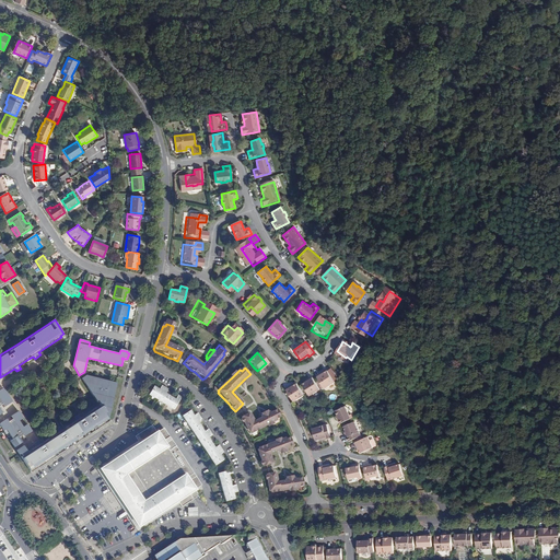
[(328,370),(325,373),(318,377),(326,388),(336,381),(328,370)]
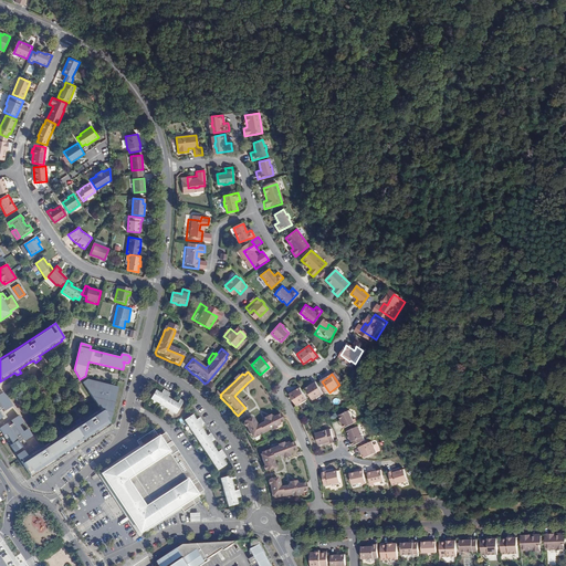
[(17,456),(31,478),(109,426),(108,423),(109,422),(109,420),(118,387),(87,380),(83,383),(98,407),(101,408),(101,410),(92,416),(90,413),(83,417),(85,420),(82,422),(80,419),(75,422),(77,426),(61,436),(59,432),(54,436),(56,439),(45,446),(42,449),(40,446),(34,449),(37,452),(28,458),(23,451),(17,456)]
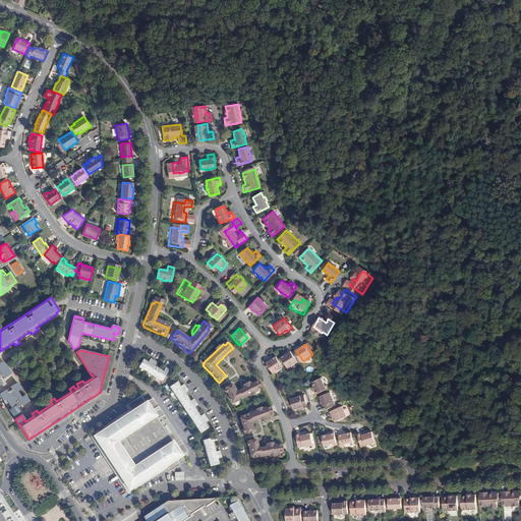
[(229,353),(228,352),(220,360),(221,361),(223,360),(224,361),(229,356),(228,355),(229,353)]
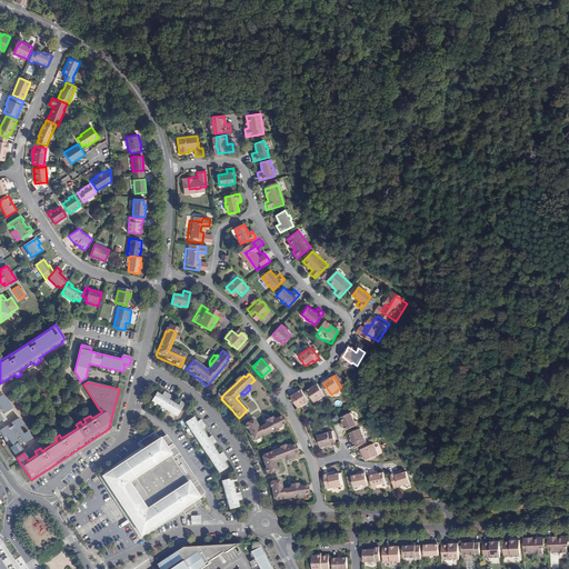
[(316,402),(326,397),(319,385),(312,389),(308,391),(316,402)]
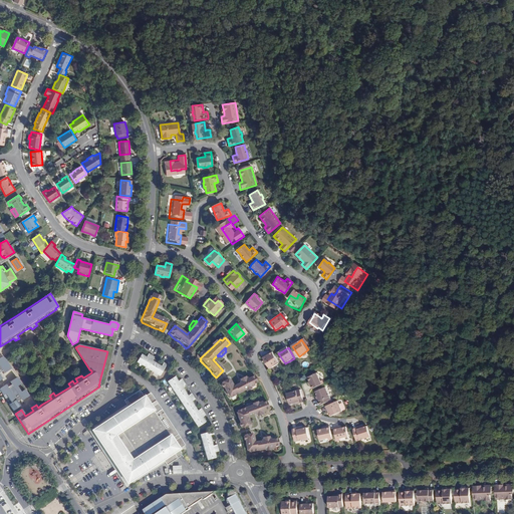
[(270,368),(279,362),(272,351),(269,353),(263,357),(270,368)]
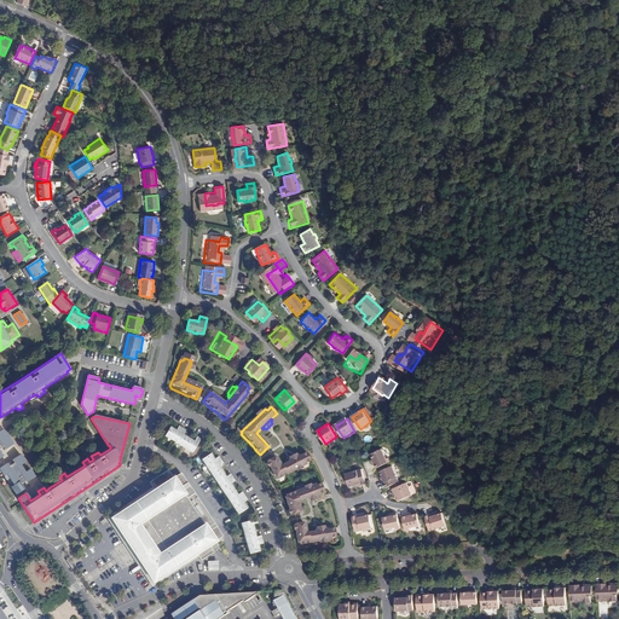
[(177,431),(171,427),(165,437),(192,453),(201,439),(197,437),(194,441),(183,434),(186,431),(179,426),(177,431)]
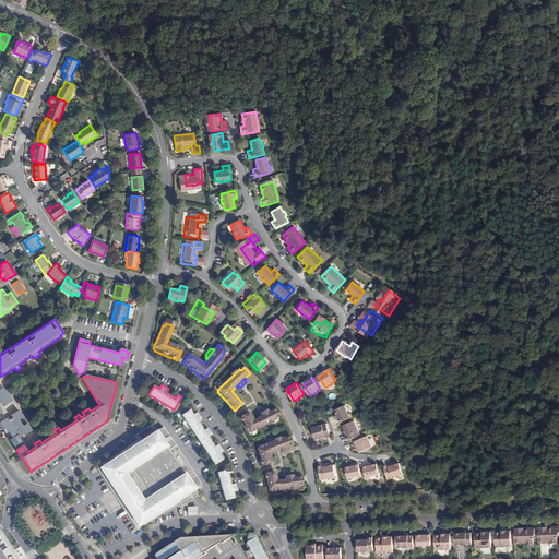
[(0,414),(2,413),(0,408),(0,406),(3,404),(6,406),(12,402),(3,388),(0,390),(0,414)]
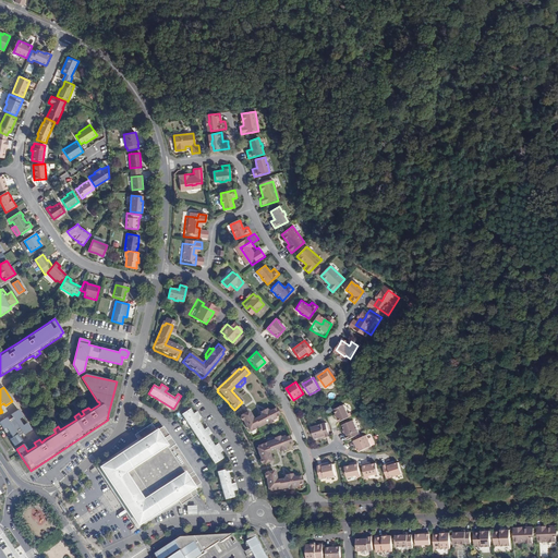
[(334,409),(339,422),(351,416),(350,412),(348,413),(344,404),(334,409)]
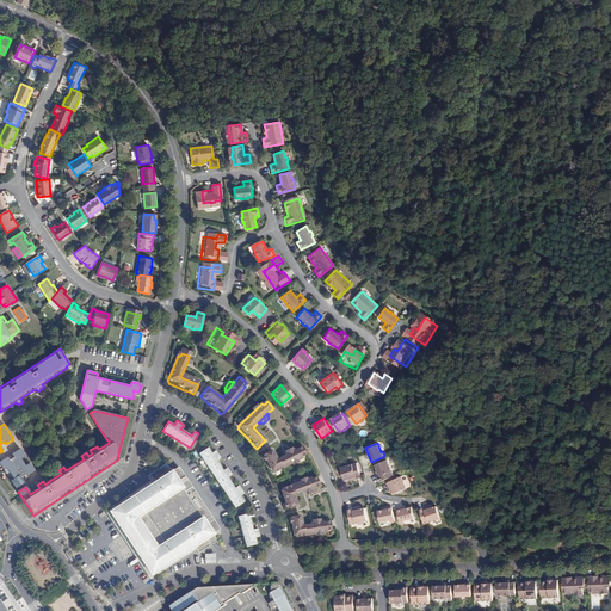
[(264,460),(266,464),(273,475),(276,474),(276,475),(292,464),(298,461),(302,458),(302,456),(306,455),(301,446),(296,449),(283,457),(277,461),(269,446),(259,452),(264,460)]
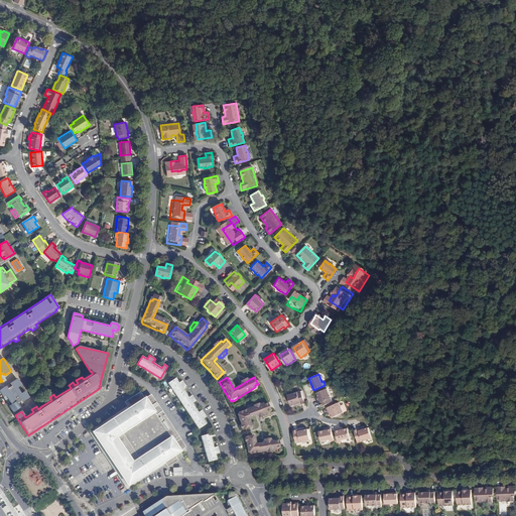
[(178,383),(175,378),(168,383),(199,429),(206,424),(203,419),(206,416),(202,410),(198,412),(191,403),(196,401),(191,395),(188,397),(182,388),(185,386),(182,380),(178,383)]
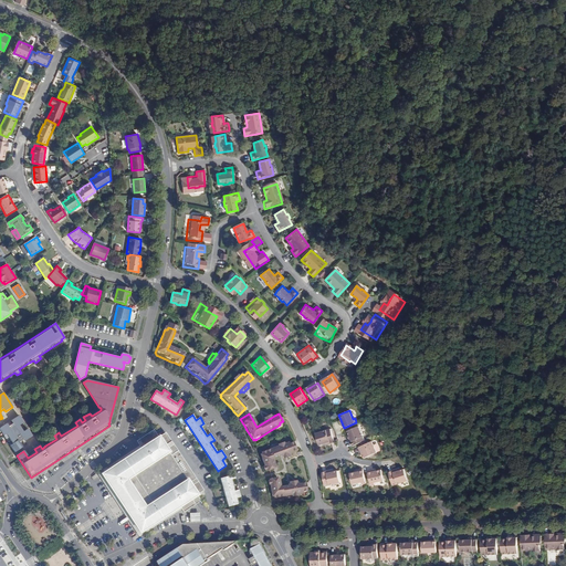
[(261,422),(262,423),(274,416),(273,415),(271,416),(270,415),(263,418),(263,420),(261,422)]
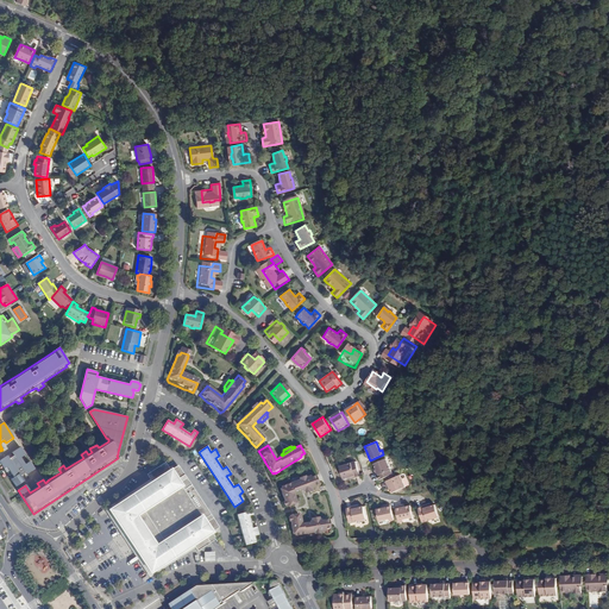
[(11,479),(16,487),(24,482),(20,476),(25,473),(26,475),(35,470),(30,463),(25,465),(20,458),(25,456),(20,447),(12,453),(14,456),(10,459),(7,456),(0,460),(0,462),(4,469),(7,468),(14,478),(11,479)]
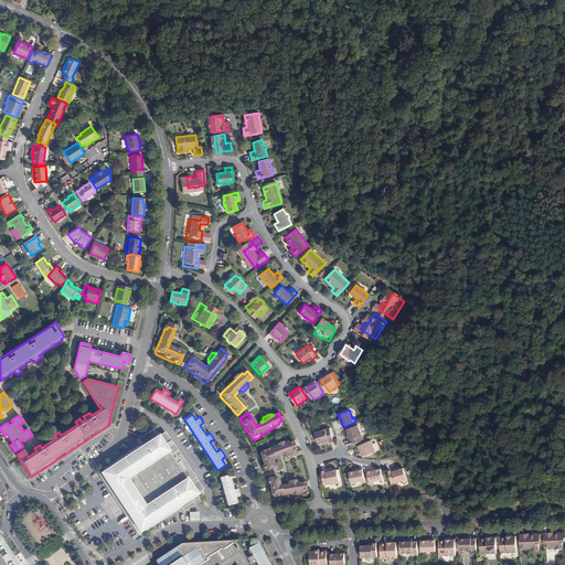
[(350,438),(352,445),(365,438),(359,424),(349,429),(350,433),(352,437),(350,438)]
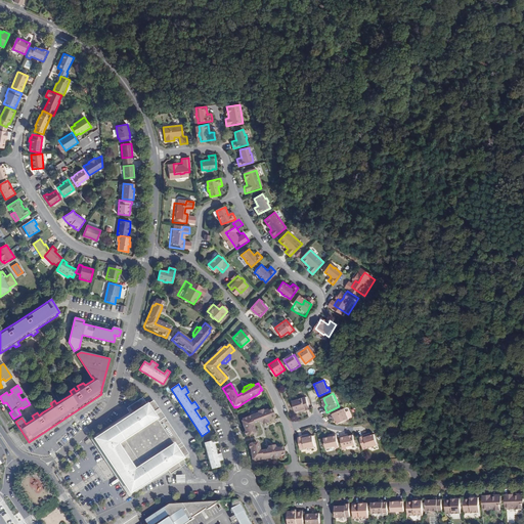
[(296,411),(300,410),(304,409),(304,410),(304,411),(310,409),(306,396),(293,401),(296,411)]
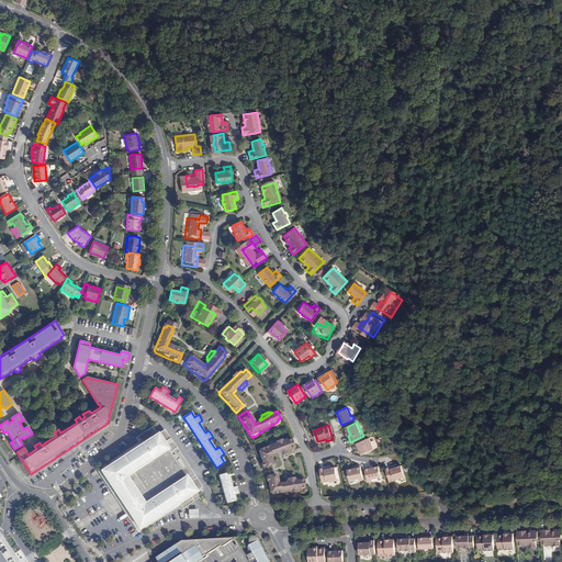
[(120,498),(138,528),(178,503),(182,509),(199,498),(195,492),(202,487),(165,429),(158,434),(153,426),(146,430),(145,429),(138,433),(138,435),(135,437),(141,445),(101,470),(120,498)]
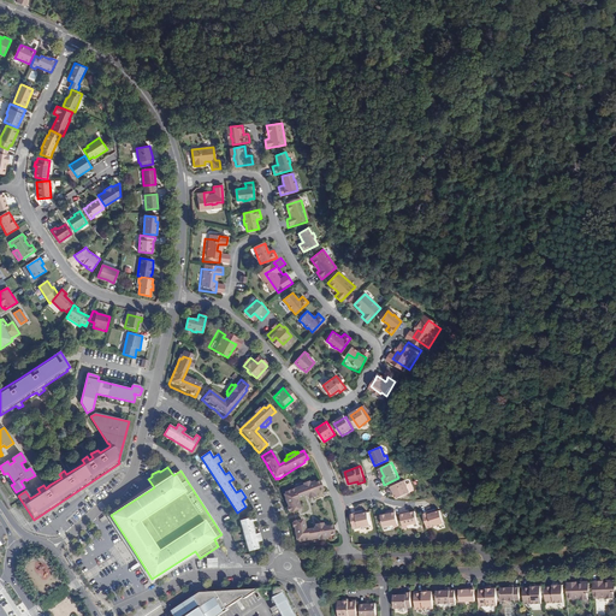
[(285,501),(286,505),(289,513),(301,509),(295,492),(300,490),(314,485),(319,484),(317,475),(313,477),(312,475),(307,477),(300,479),(282,485),(282,487),(280,487),(285,501)]
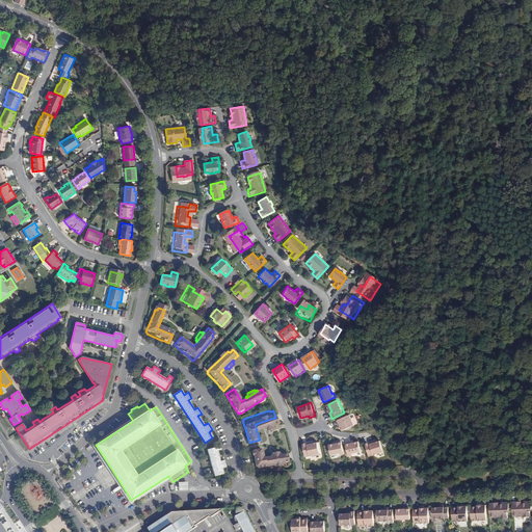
[(339,420),(342,426),(343,430),(355,425),(351,415),(339,420)]
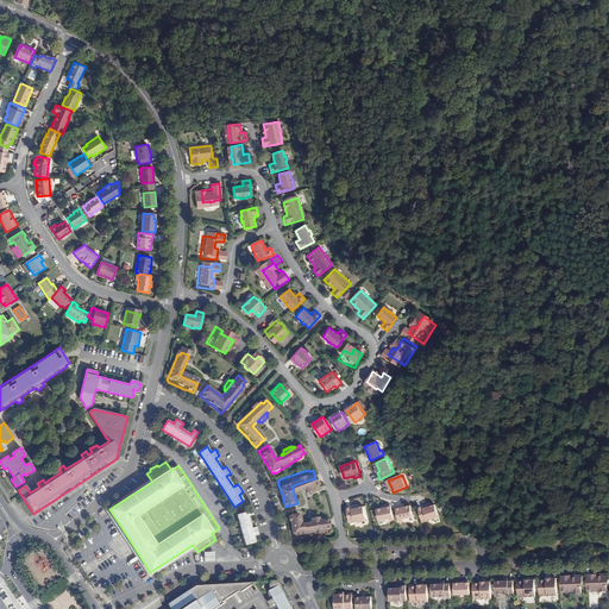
[(425,504),(419,507),(420,510),(422,521),(439,516),(435,504),(431,506),(426,507),(426,506),(425,504)]
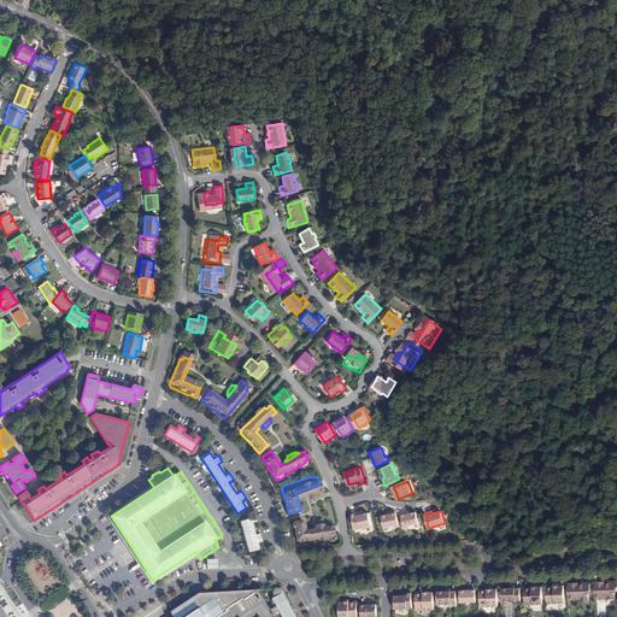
[(370,512),(365,513),(360,515),(360,512),(352,513),(356,529),(372,526),(370,512)]
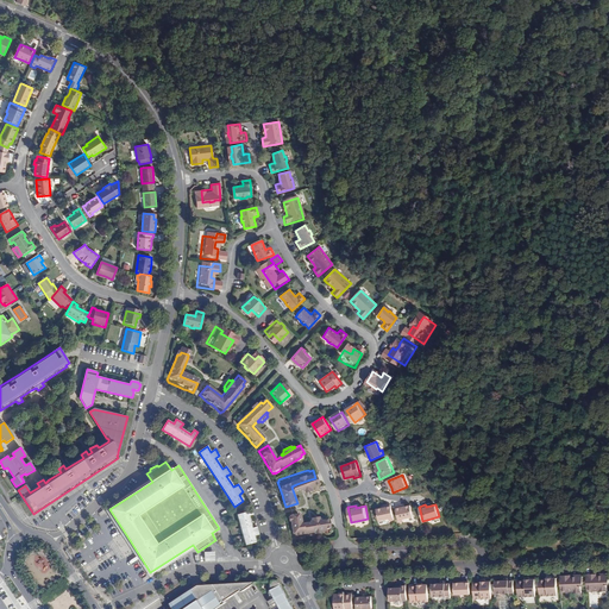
[(412,507),(405,508),(397,509),(400,525),(405,523),(405,520),(414,518),(412,507)]
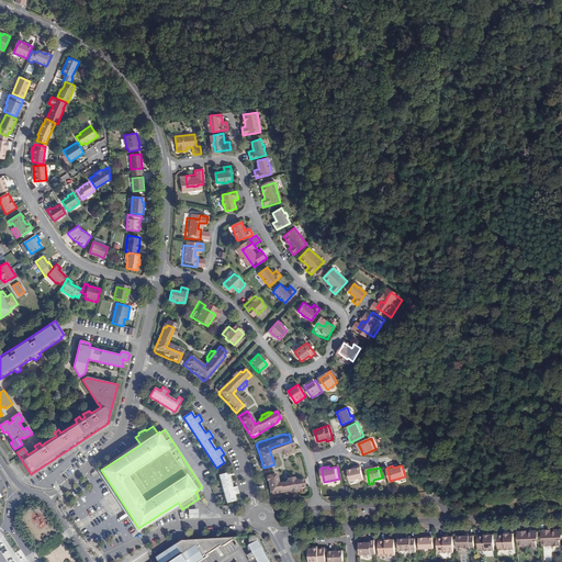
[(364,484),(361,470),(355,472),(348,473),(351,484),(360,482),(360,485),(364,484)]
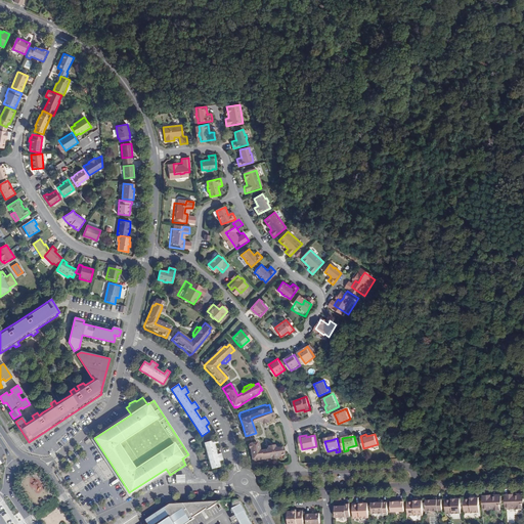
[(217,439),(204,443),(211,469),(220,467),(218,462),(223,460),(221,453),(217,454),(214,444),(218,443),(217,439)]
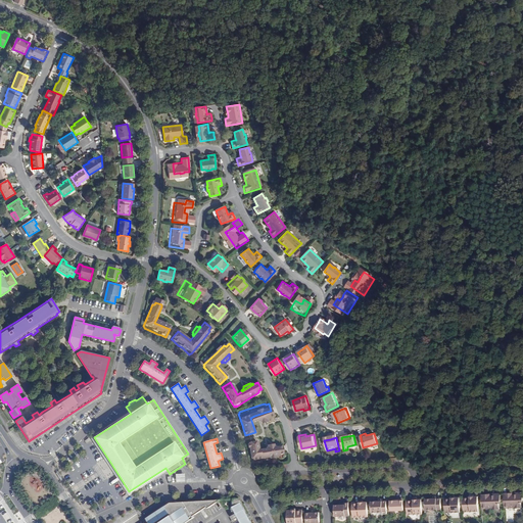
[(248,446),(249,450),(251,462),(252,462),(253,463),(270,460),(276,460),(280,459),(279,457),(283,457),(282,448),(277,449),(265,452),(258,453),(256,438),(247,439),(248,446)]
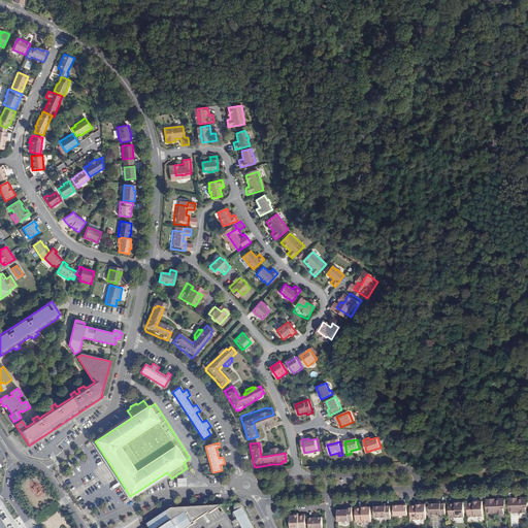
[(174,480),(176,487),(188,487),(187,479),(174,480)]
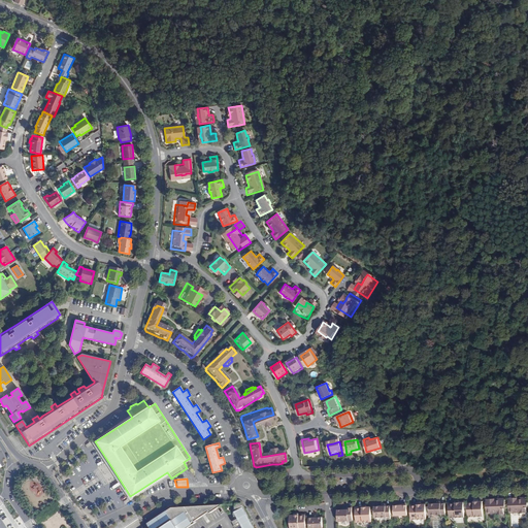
[(30,484),(31,492),(41,490),(39,482),(30,484)]
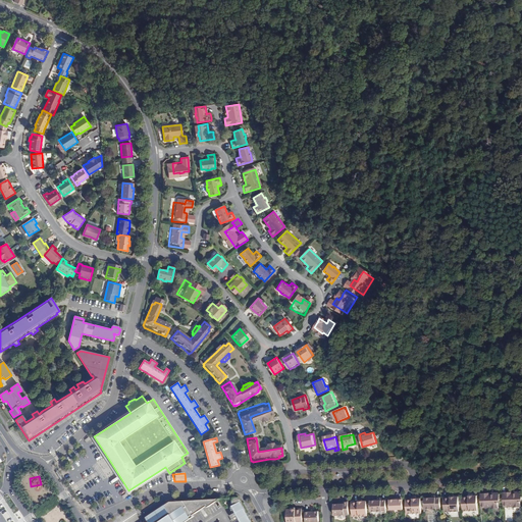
[(503,494),(504,507),(514,507),(514,508),(521,508),(521,502),(521,500),(521,491),(514,492),(514,494),(512,497),(510,497),(510,494),(503,494)]
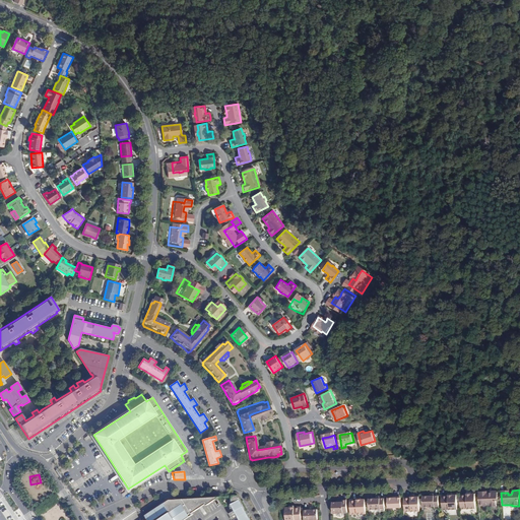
[(478,494),(479,507),(490,506),(490,507),(497,507),(497,501),(499,499),(498,492),(490,492),(490,494),(489,496),(486,496),(485,494),(478,494)]
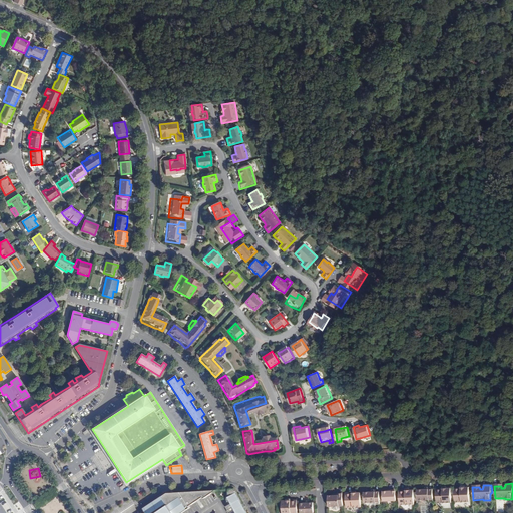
[(454,488),(455,502),(470,501),(470,487),(466,487),(465,487),(465,490),(461,489),(461,488),(454,488)]
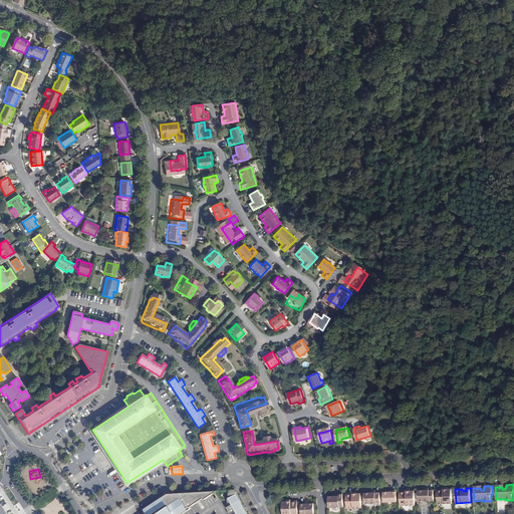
[(452,489),(448,489),(448,491),(444,491),(444,489),(437,490),(438,504),(453,503),(452,489)]
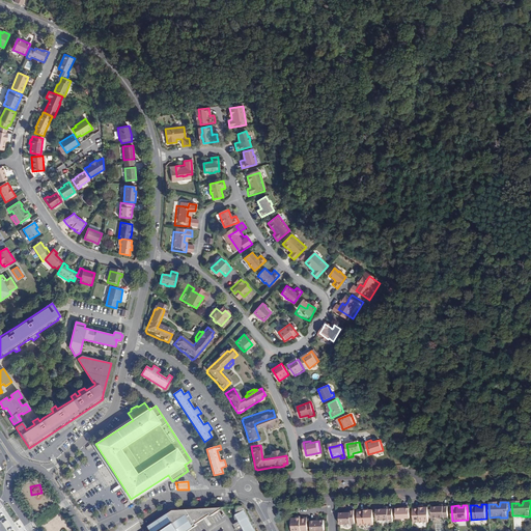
[(444,520),(448,520),(448,506),(444,506),(439,506),(431,506),(432,507),(432,510),(430,509),(430,516),(432,516),(432,518),(444,518),(444,520)]
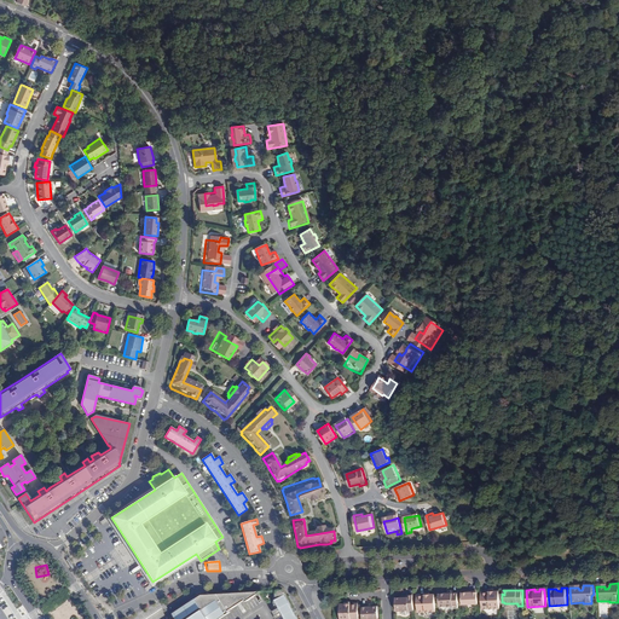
[(219,618),(231,612),(230,611),(246,600),(248,601),(264,591),(258,591),(253,595),(250,591),(244,595),(242,593),(237,596),(235,593),(229,596),(227,594),(221,597),(219,594),(213,597),(210,595),(206,597),(203,595),(168,617),(169,618),(219,618)]
